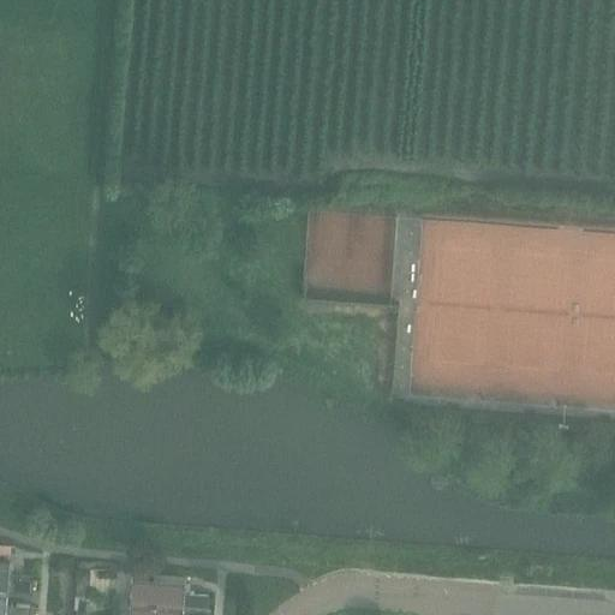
[(0,543),(0,554),(11,555),(12,545),(12,544),(10,544),(0,543)]
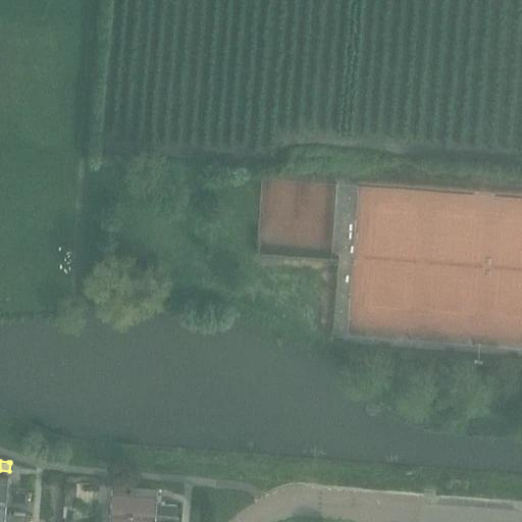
[(0,478),(0,501),(6,502),(5,503),(27,505),(28,492),(6,491),(7,479),(0,478)]
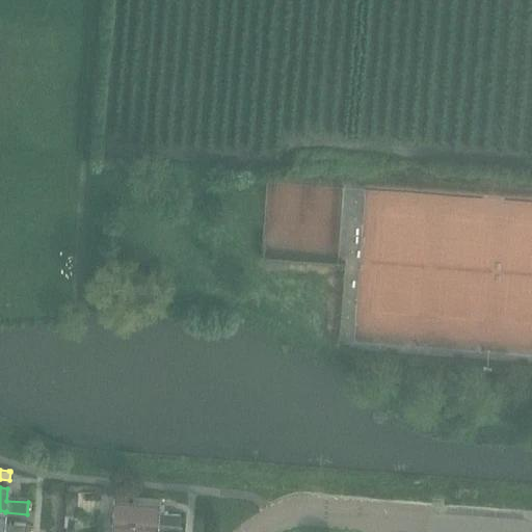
[(67,493),(65,505),(77,505),(78,494),(67,493)]
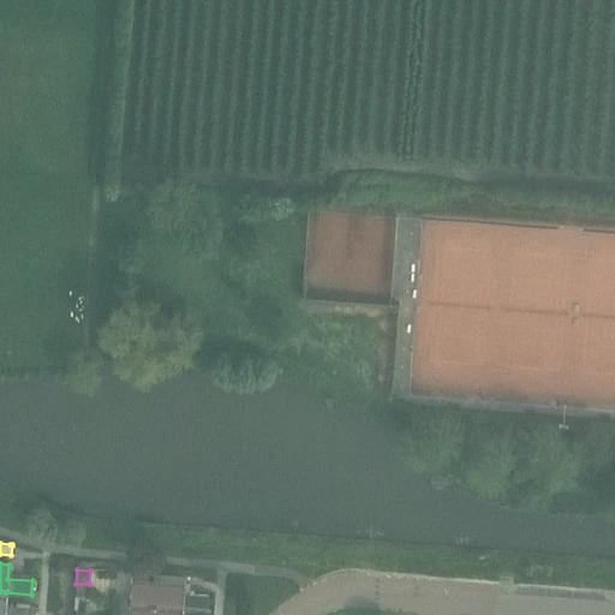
[(131,573),(130,599),(184,604),(183,604),(206,607),(207,593),(183,592),(184,578),(131,573)]
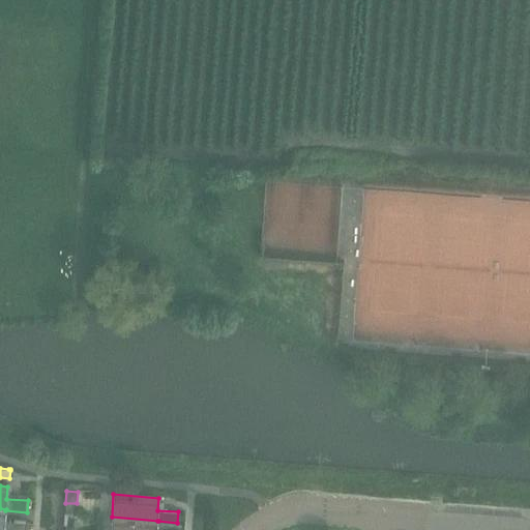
[(0,508),(0,529),(25,529),(26,523),(4,521),(5,510),(6,509),(0,508)]
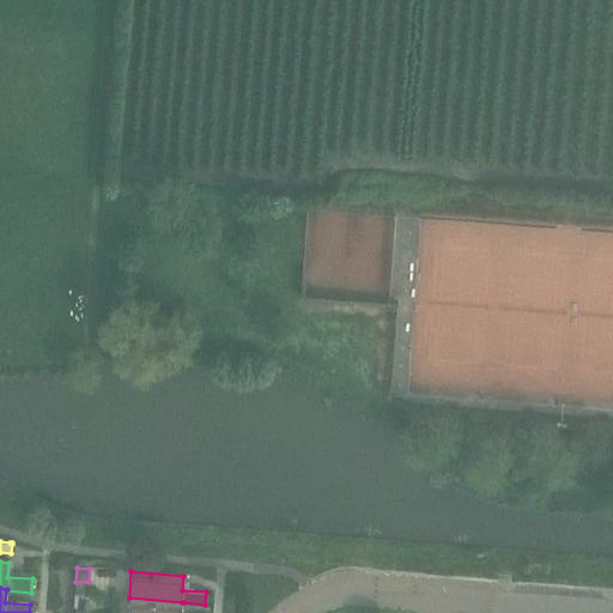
[(129,598),(127,612),(180,612),(181,602),(182,602),(183,602),(129,598)]
